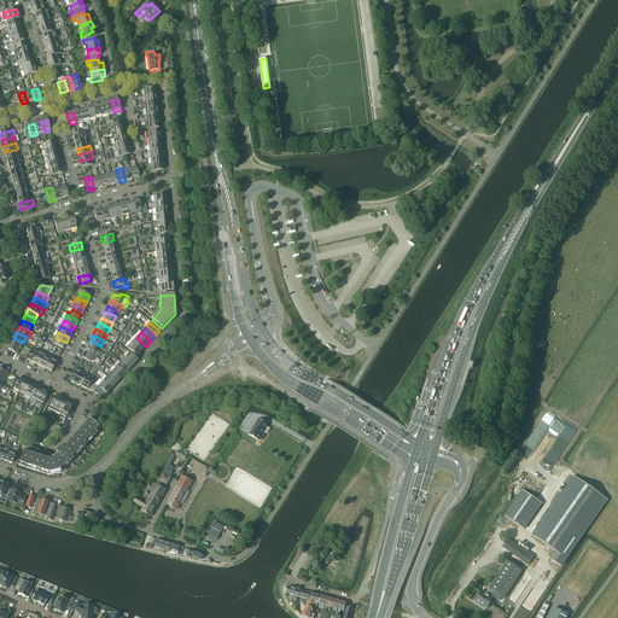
[(13,338),(10,344),(21,349),(23,343),(13,338)]
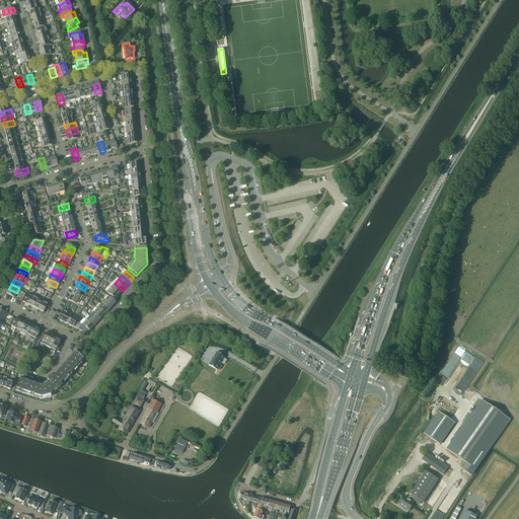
[(56,288),(47,284),(44,289),(53,293),(56,288)]
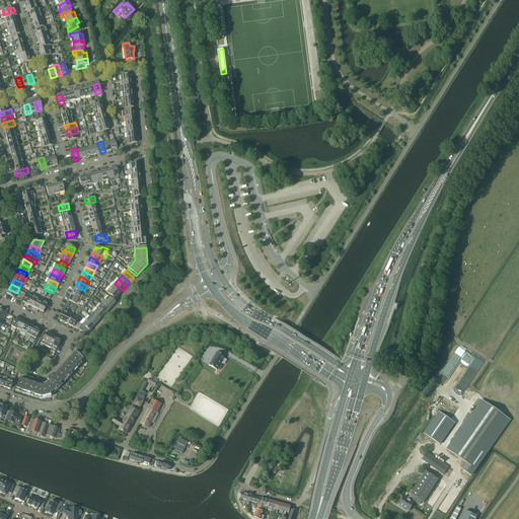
[(115,284),(110,288),(119,295),(123,291),(115,284)]
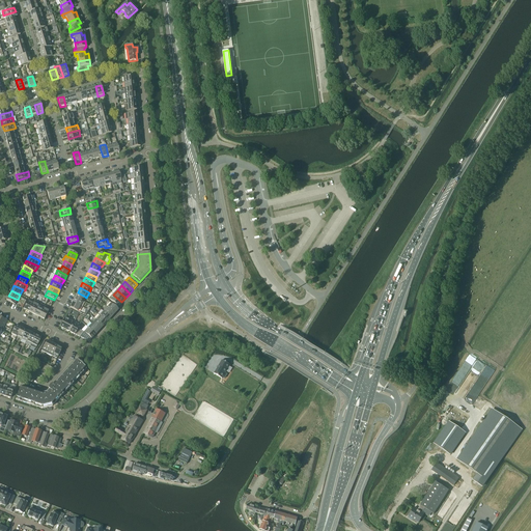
[(78,292),(75,298),(82,301),(85,297),(78,292)]
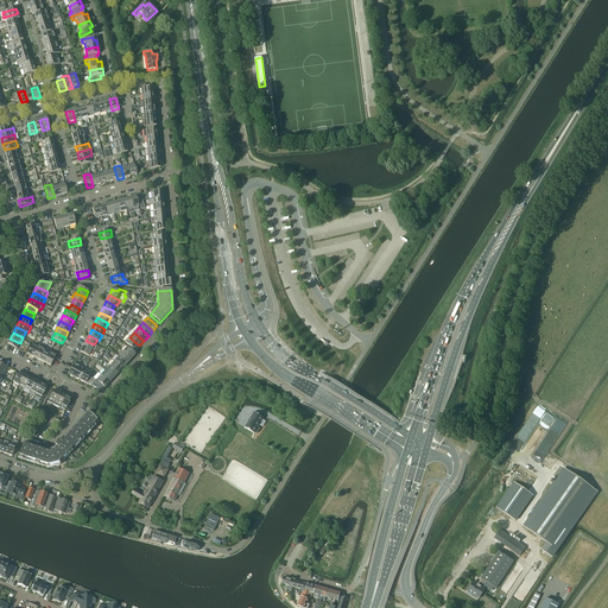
[(139,346),(130,337),(125,342),(134,350),(139,346)]
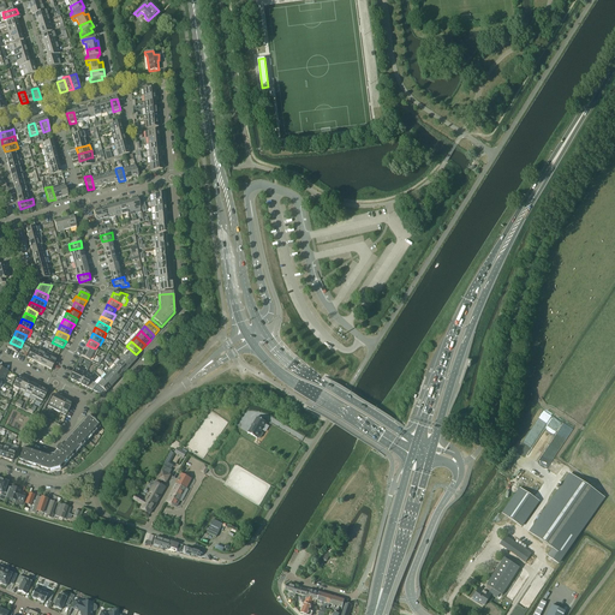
[(21,347),(10,342),(7,348),(17,353),(21,347)]
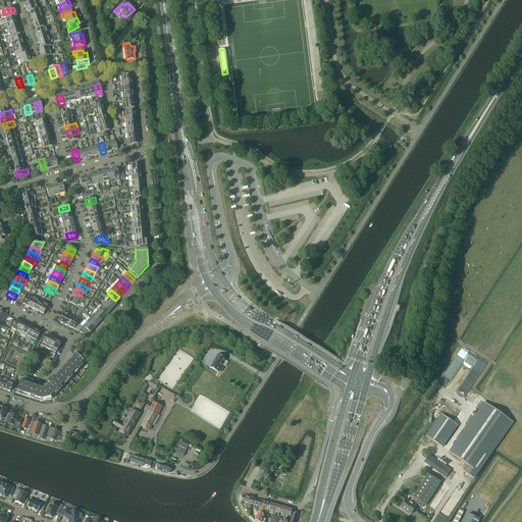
[(73,293),(71,298),(79,301),(81,296),(73,293)]
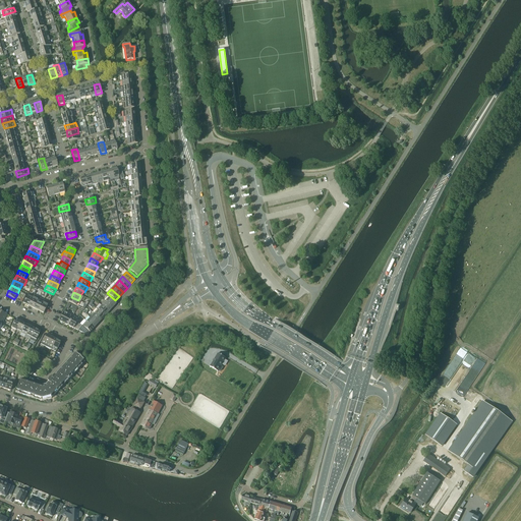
[(23,303),(29,306),(33,297),(27,295),(23,303)]
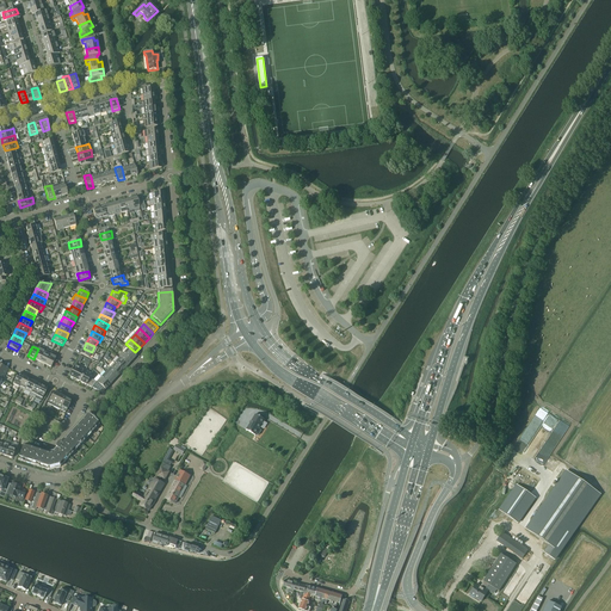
[(38,349),(34,359),(39,362),(45,350),(39,346),(38,349)]
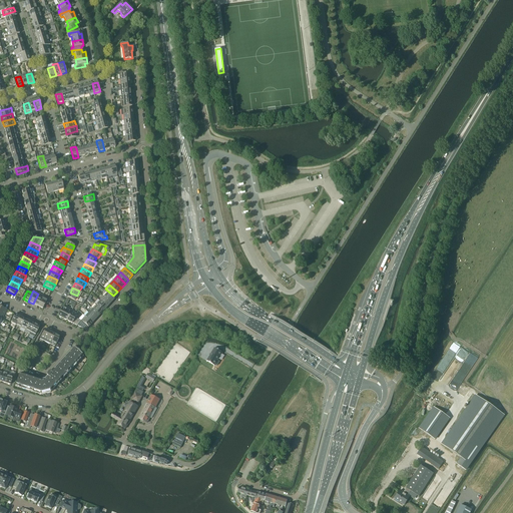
[(77,296),(70,293),(67,298),(74,301),(77,296)]
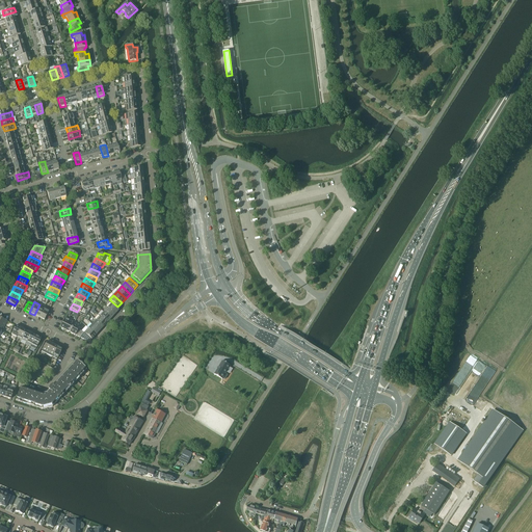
[(111,303),(107,308),(114,315),(118,311),(111,303)]
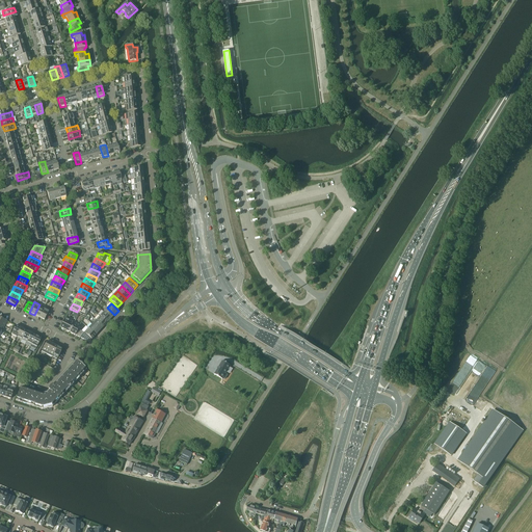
[(34,315),(38,317),(45,307),(40,304),(38,307),(34,315)]
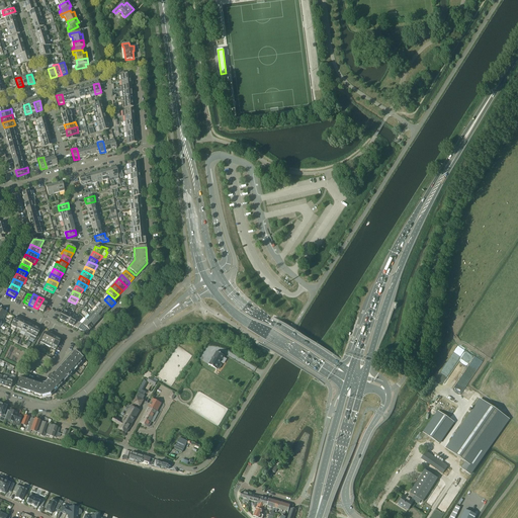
[(44,298),(37,309),(44,312),(49,301),(44,298)]
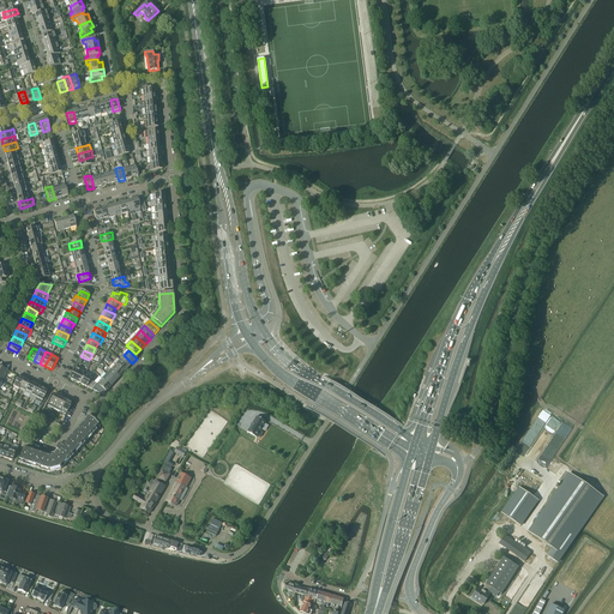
[(124,355),(119,360),(127,368),(132,363),(124,355)]
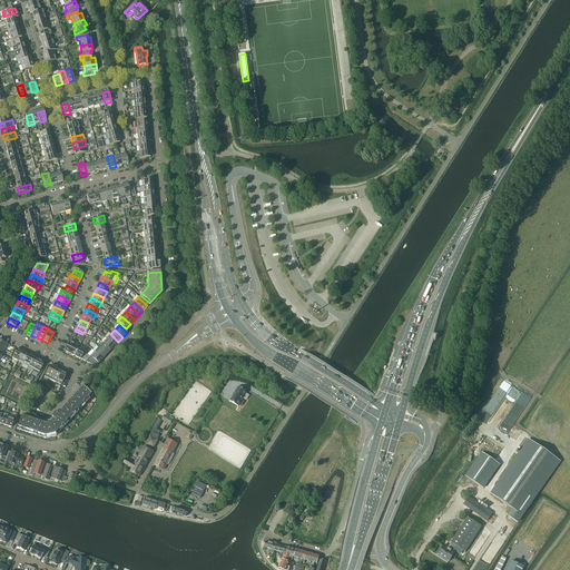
[(110,334),(107,338),(115,346),(118,342),(110,334)]
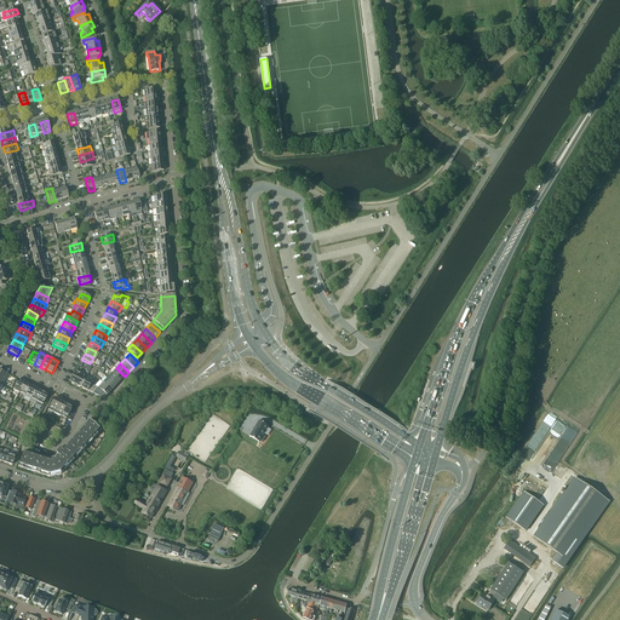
[(116,368),(112,373),(120,382),(125,377),(116,368)]
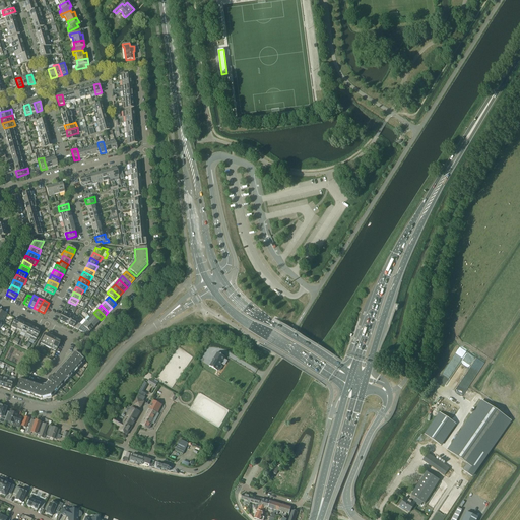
[(59,321),(68,325),(73,315),(64,311),(59,321)]
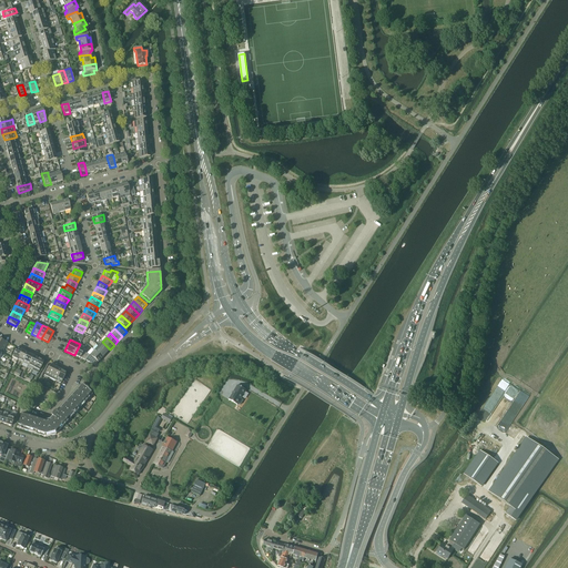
[(102,342),(98,346),(105,354),(110,350),(102,342)]
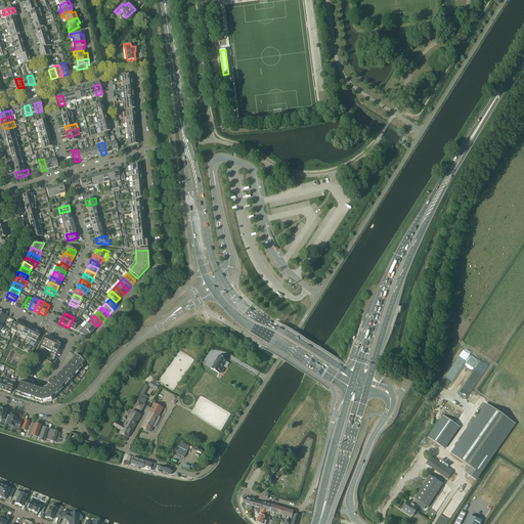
[(74,331),(74,330),(77,324),(79,320),(74,317),(69,328),(74,331)]
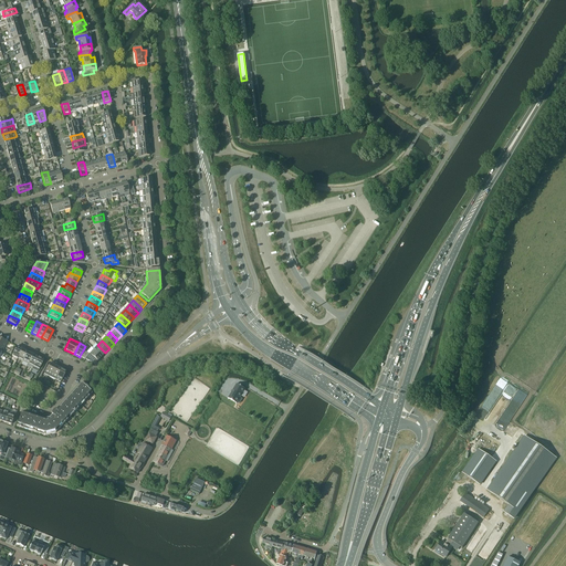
[(97,345),(94,349),(102,357),(105,353),(97,345)]
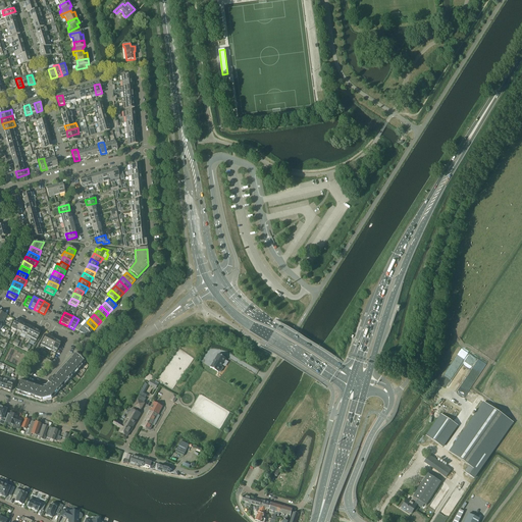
[(11,328),(16,331),(20,322),(15,320),(11,328)]
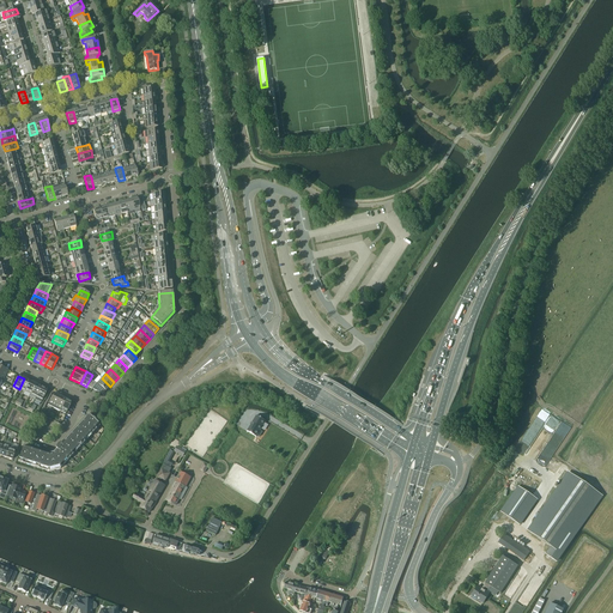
[(19,389),(25,392),(30,382),(24,378),(19,389)]
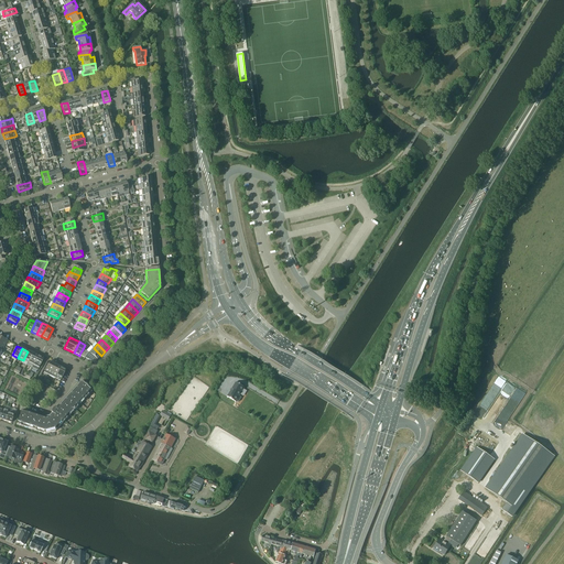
[(89,353),(97,360),(101,356),(94,348),(89,353)]
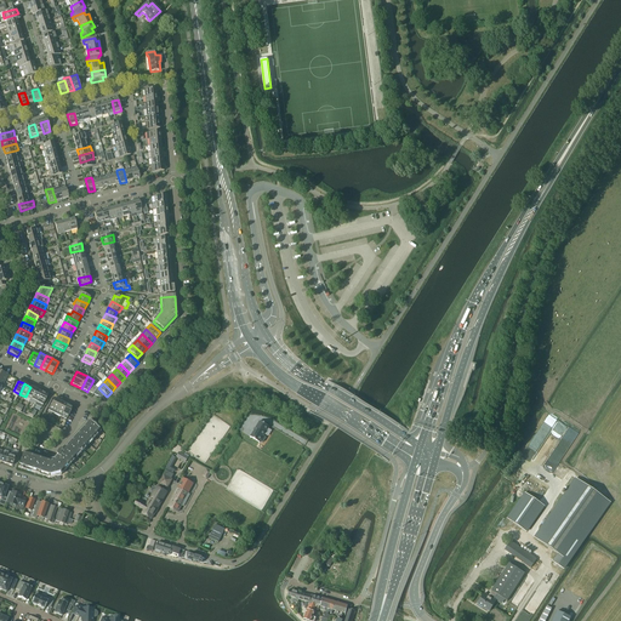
[(26,397),(30,400),(36,389),(30,387),(26,397)]
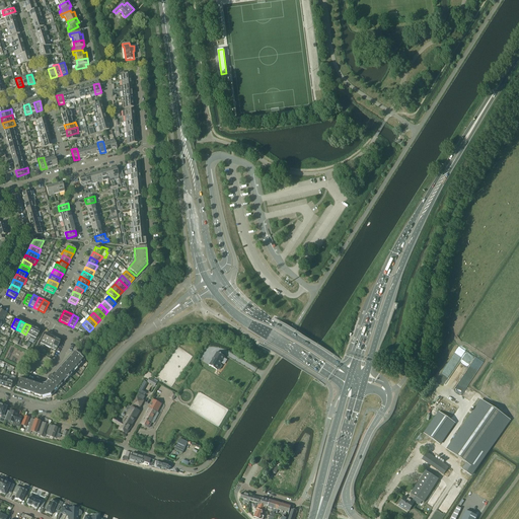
[(80,324),(78,329),(86,334),(89,331),(82,324),(82,325),(80,324)]
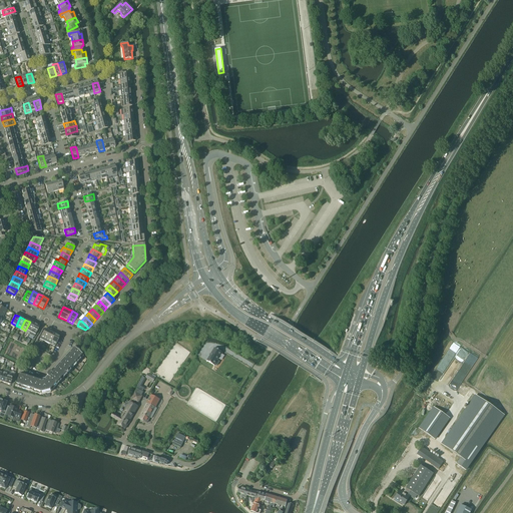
[(25,331),(30,333),(34,324),(30,322),(25,331)]
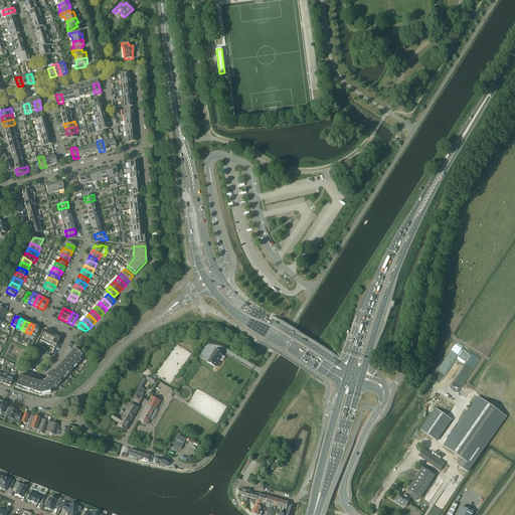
[(34,325),(30,334),(29,336),(34,339),(39,328),(34,325)]
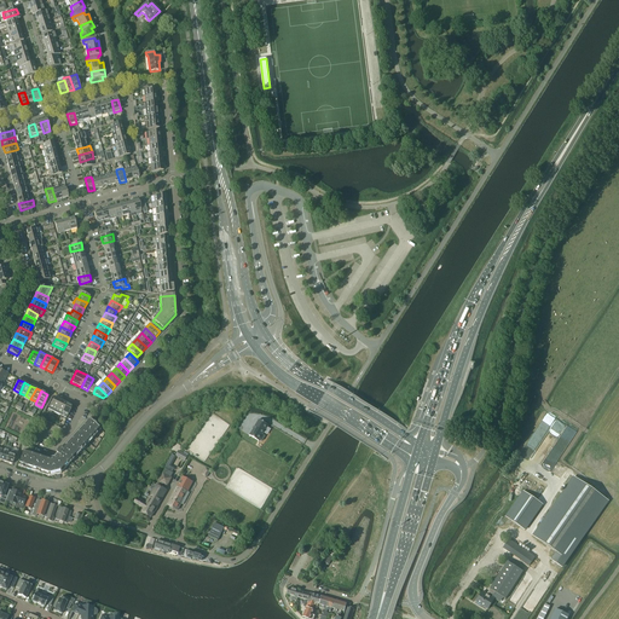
[(48,409),(55,412),(61,400),(55,398),(48,409)]
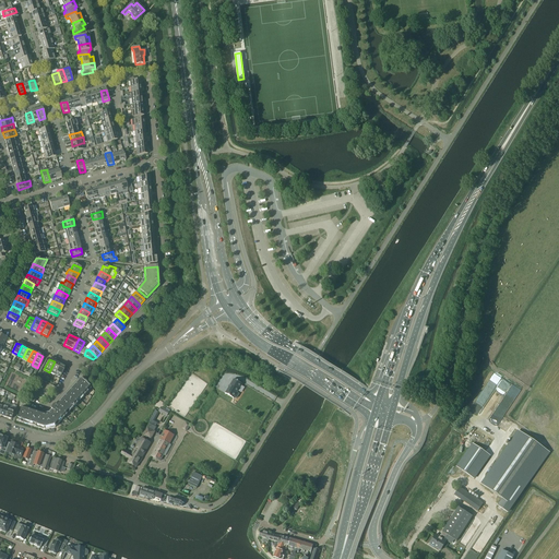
[(49,372),(55,375),(60,365),(55,361),(49,372)]
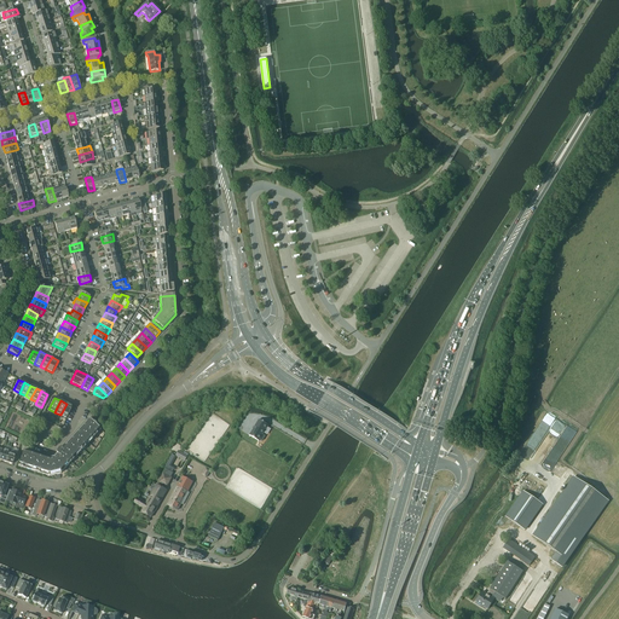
[(67,404),(61,415),(67,418),(73,406),(67,404)]
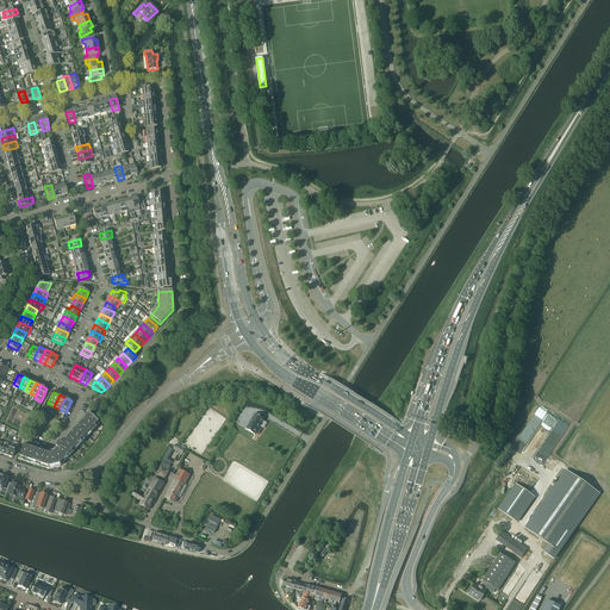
[(259,435),(261,430),(259,429),(263,419),(265,419),(255,414),(255,415),(246,429),(255,435),(256,434),(259,435)]
